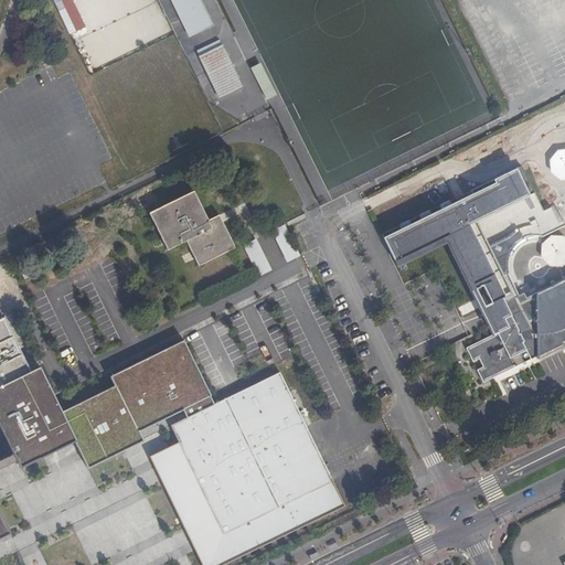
[(171,0),(189,35),(211,24),(199,0),(171,0)]
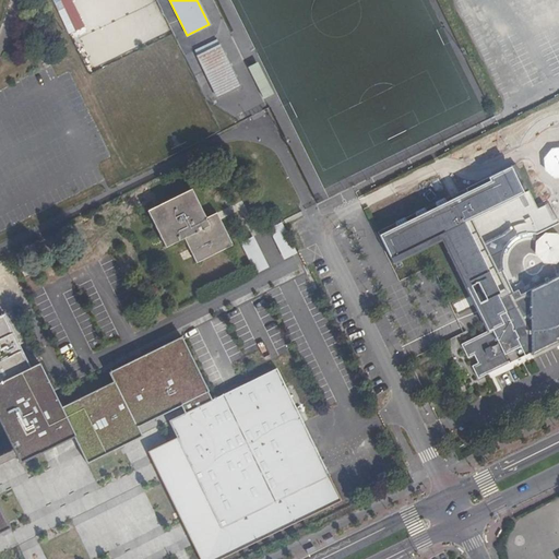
[(193,49),(197,56),(218,45),(216,39),(216,38),(193,49)]
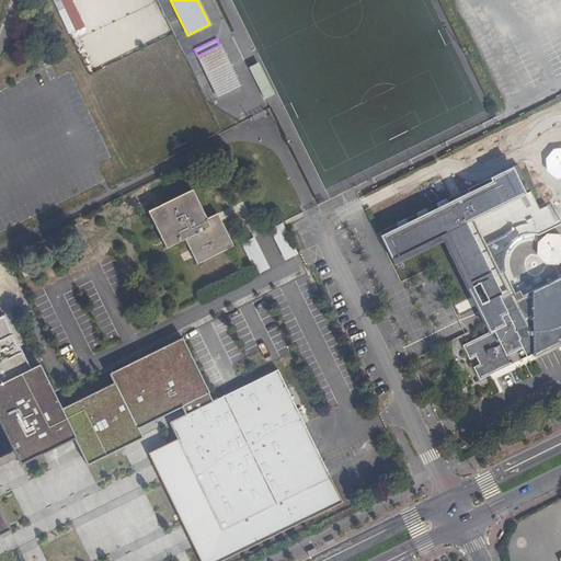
[(219,45),(197,56),(217,98),(240,87),(219,45)]
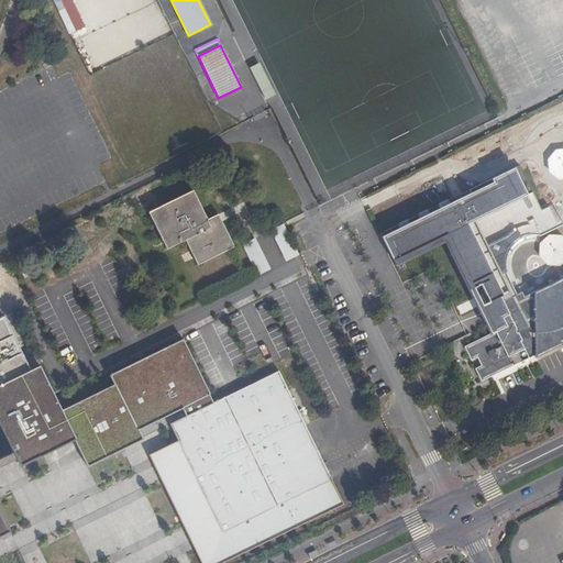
[(253,75),(262,72),(257,63),(250,67),(253,75)]
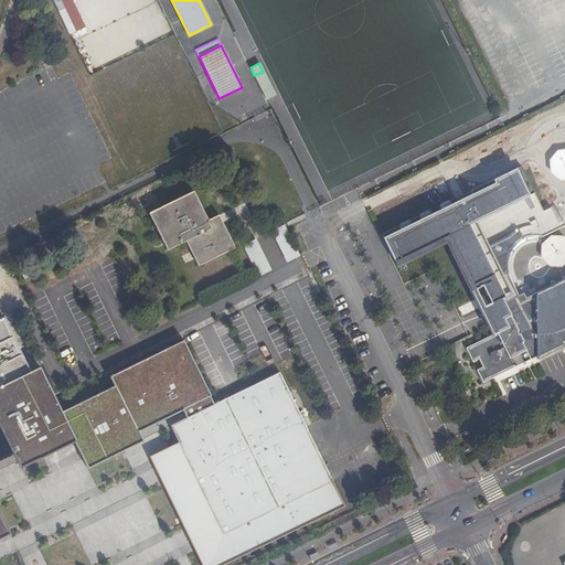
[(504,331),(497,334),(501,343),(492,348),(487,337),(465,348),(471,361),(477,359),(481,368),(475,371),(481,383),(534,356),(536,360),(560,349),(558,345),(564,341),(564,290),(560,286),(557,281),(552,285),(553,287),(539,294),(537,291),(525,297),(523,292),(516,296),(514,290),(510,291),(508,287),(505,283),(503,277),(502,272),(502,266),(502,262),(502,255),(508,256),(511,257),(515,253),(519,248),(522,246),(525,244),(531,243),(537,243),(537,236),(541,237),(564,225),(562,221),(557,223),(550,206),(542,211),(520,166),(470,191),(471,194),(457,202),(455,198),(381,235),(394,262),(447,235),(471,284),(468,286),(472,296),(483,290),(484,294),(488,296),(491,298),(493,299),(497,300),(505,317),(499,321),(504,331)]
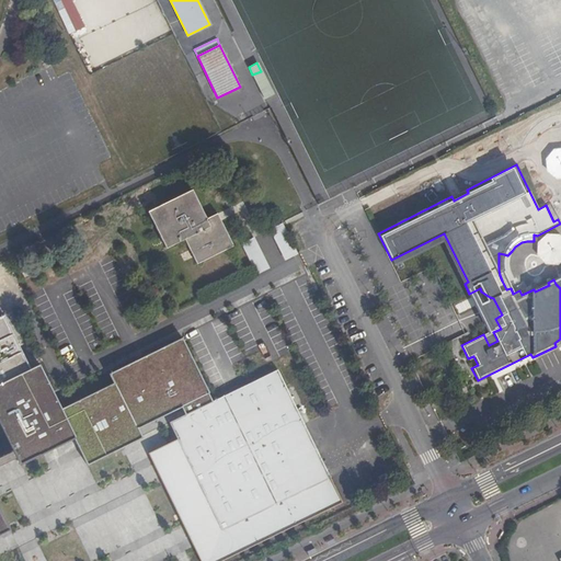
[(232,245),(219,220),(209,225),(206,218),(191,189),(147,210),(165,248),(184,238),(196,263),(232,245)]
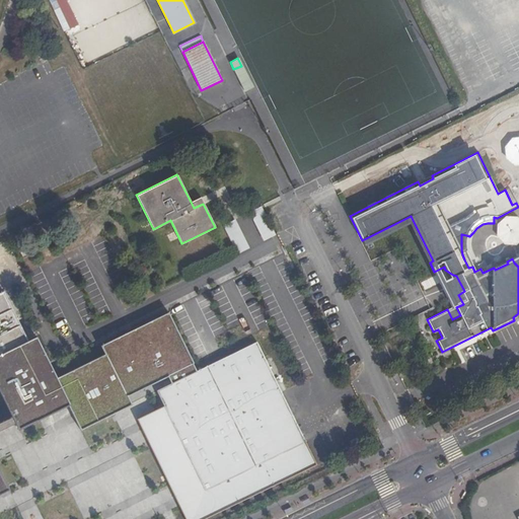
[(200,197),(191,202),(194,208),(203,204),(200,197)]
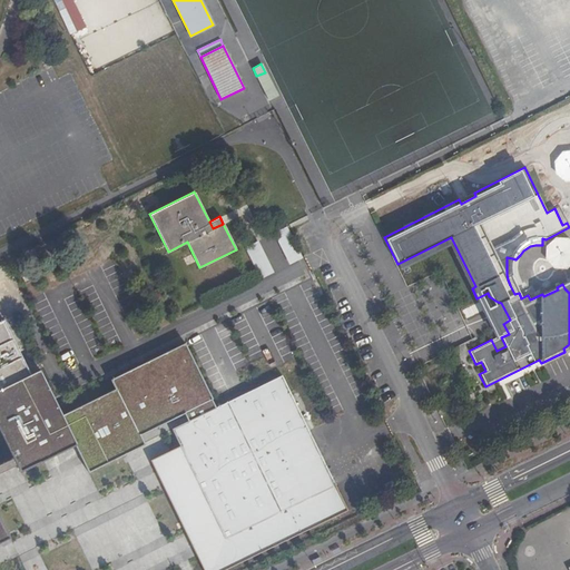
[(258,278),(271,274),(259,242),(247,246),(258,278)]
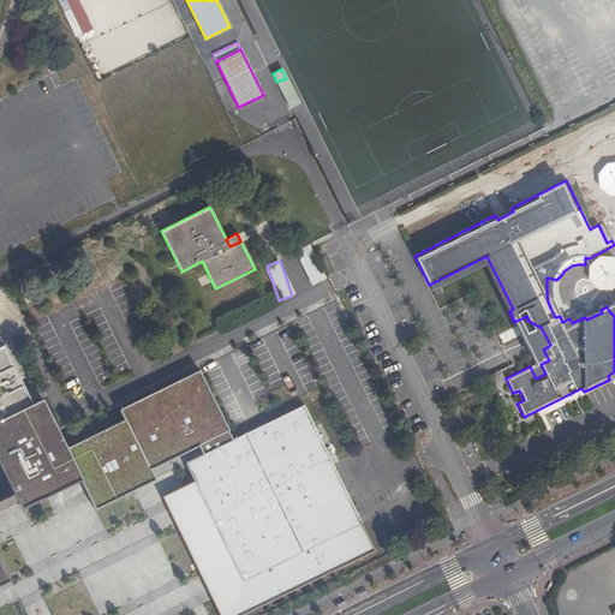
[(66,448),(46,408),(35,413),(31,404),(1,346),(0,346),(0,583),(18,574),(31,603),(91,574),(61,515),(51,520),(40,496),(79,477),(94,507),(153,478),(148,467),(196,443),(202,453),(184,461),(240,580),(359,523),(302,404),(231,439),(197,371),(119,410),(115,400),(106,406),(114,424),(66,448)]
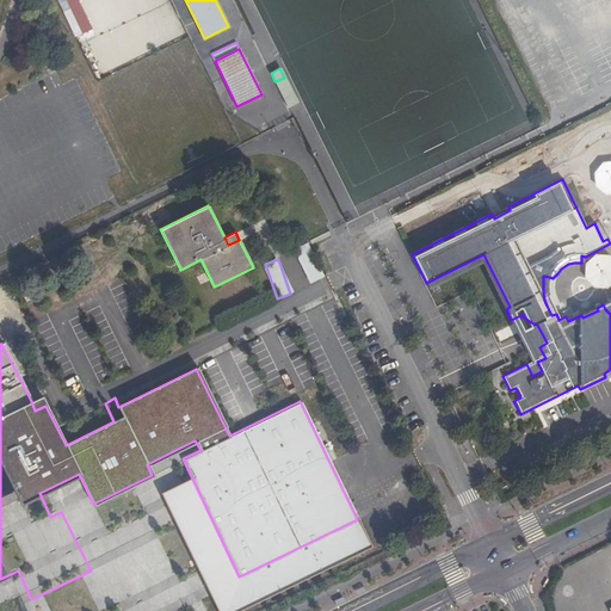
[(536,359),(526,364),(532,376),(542,371),(537,362),(536,359)]
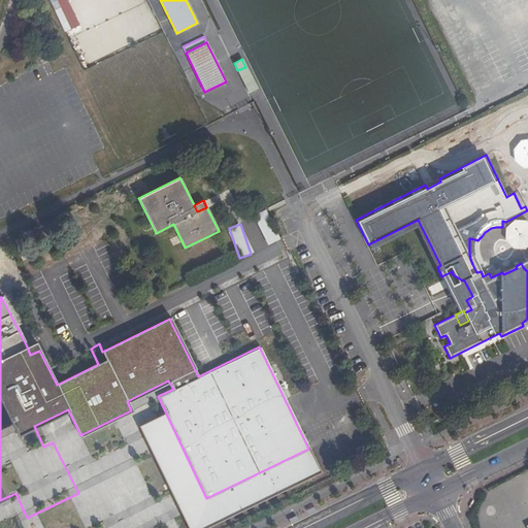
[(35,342),(27,347),(30,355),(39,351),(35,342)]
